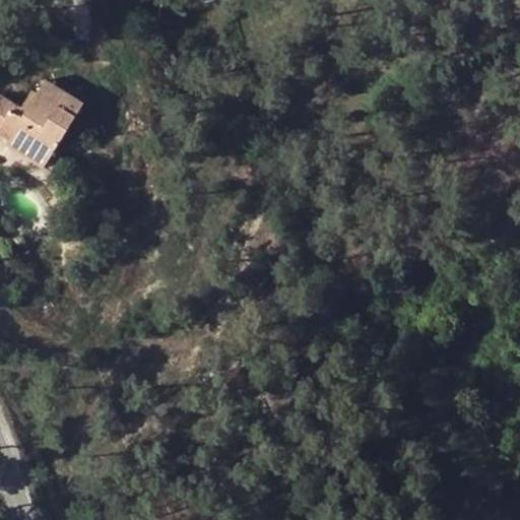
[(44,78),(41,83),(61,96),(63,90),(44,78)]
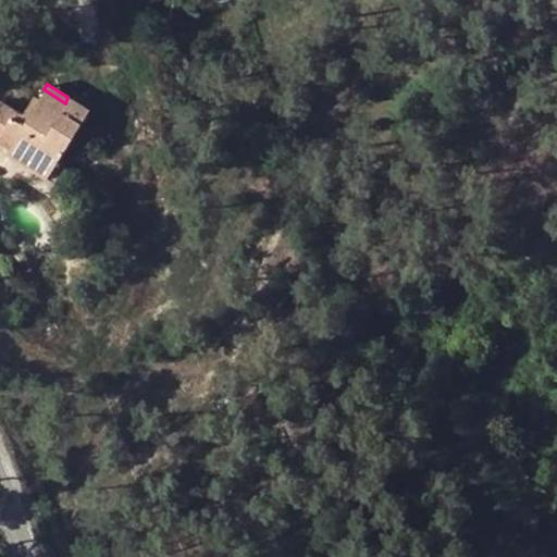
[(0,102),(0,137),(10,122),(21,128),(28,133),(20,148),(33,156),(25,169),(46,182),(89,111),(67,97),(65,103),(44,89),(38,99),(32,96),(21,114),(0,102)]
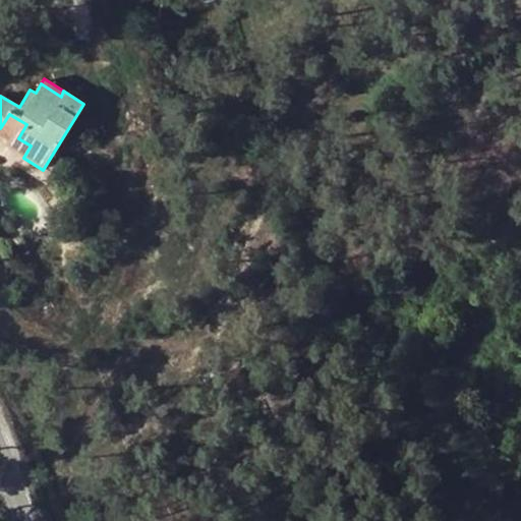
[(4,146),(23,158),(31,146),(18,138),(26,124),(19,120),(4,146)]
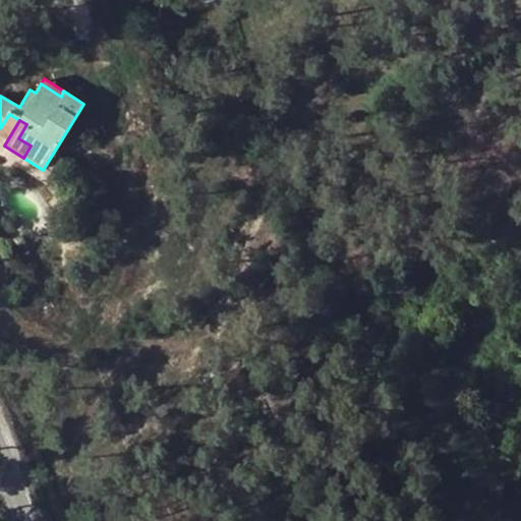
[(266,389),(270,396),(283,389),(279,381),(266,389)]
